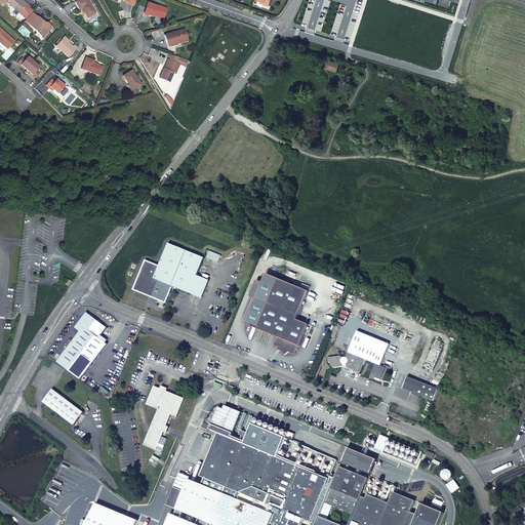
[(6,0),(8,1),(28,17),(33,12),(33,11),(18,0),(6,0)]
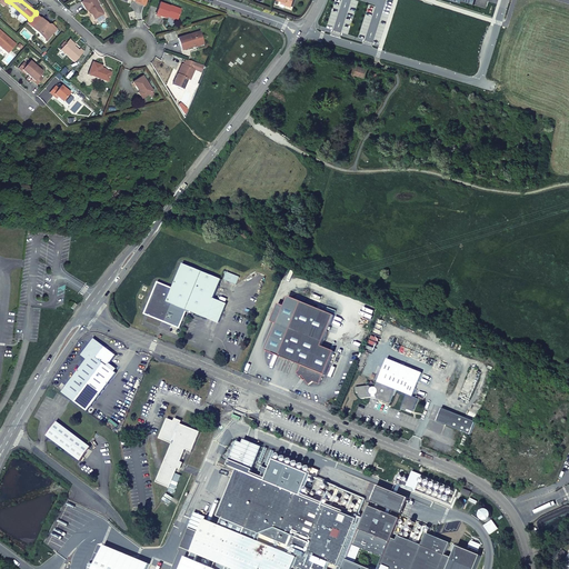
[(87,11),(88,11),(90,10),(91,12),(91,15),(95,20),(103,15),(95,0),(86,0),(81,3),(87,11)]
